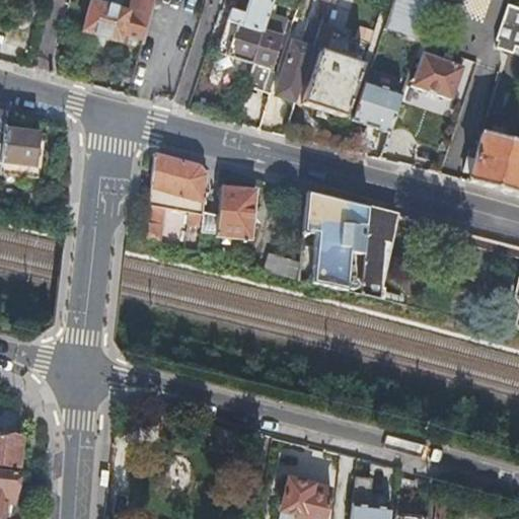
[(129,10),(105,3),(93,0),(90,0),(82,30),(121,41),(123,33),(129,10)]
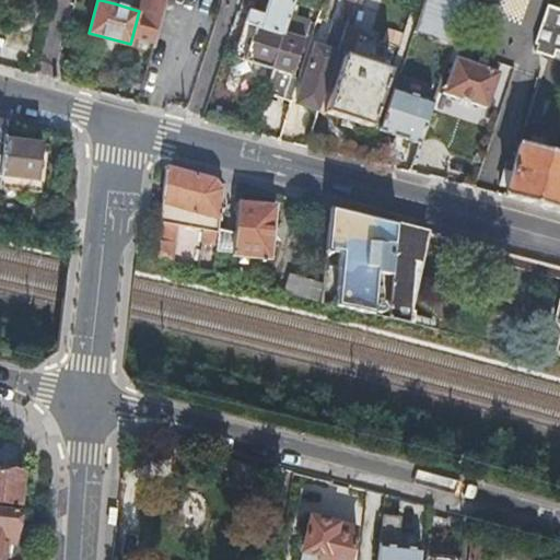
[(154,42),(166,0),(114,0),(114,3),(139,11),(132,36),(154,42)]
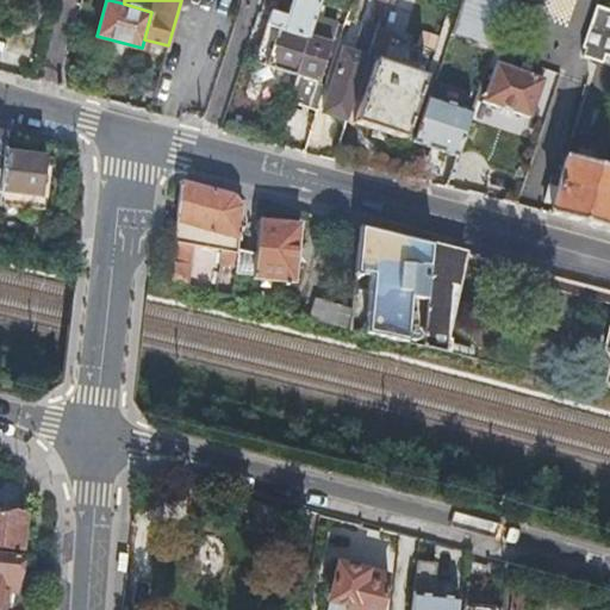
[(297,73),(315,13),(318,0),(291,0),(287,13),(272,8),(256,60),(297,73)]
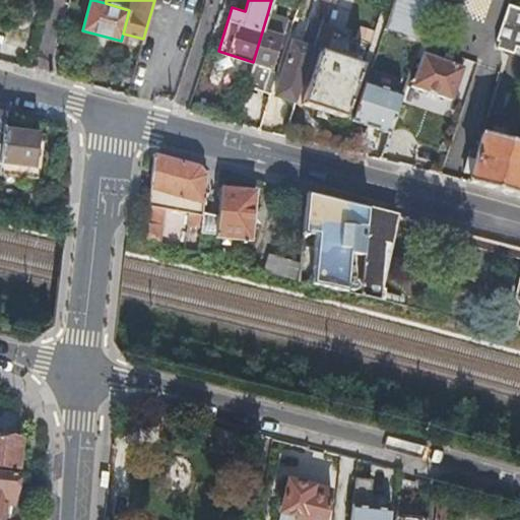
[(434,0),(390,0),(381,29),(419,43),(434,0)]
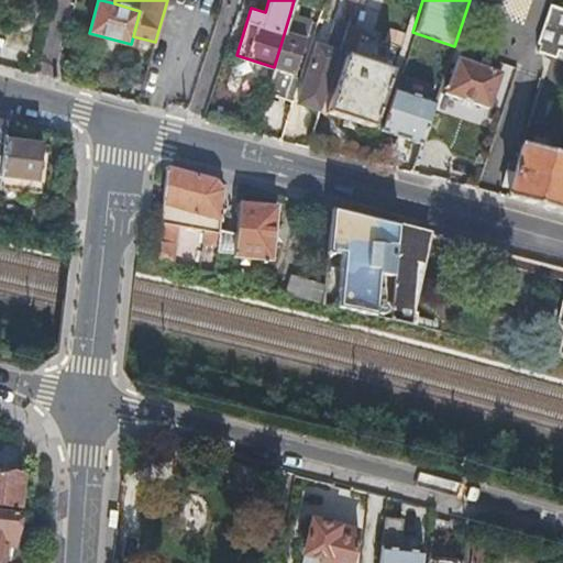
[(562,6),(551,2),(536,48),(553,54),(555,45),(562,47),(562,6)]
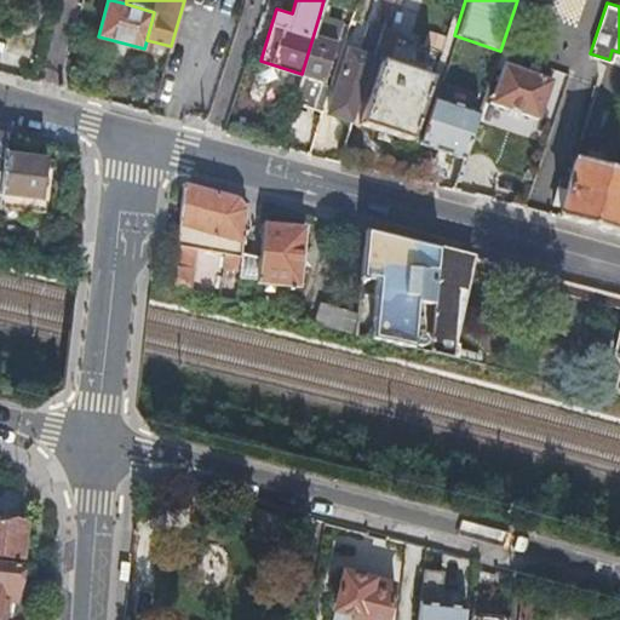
[(302,74),(297,87),(319,95),(342,21),(320,13),(302,74)]
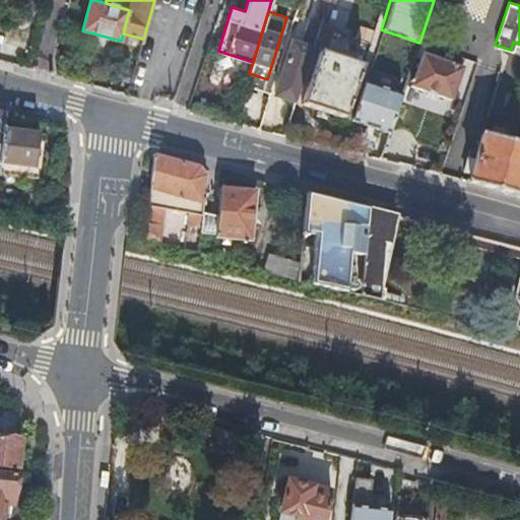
[(276,93),(297,100),(316,41),(321,25),(325,13),(320,11),(317,20),(310,18),(302,44),(294,41),(277,92),(276,93)]
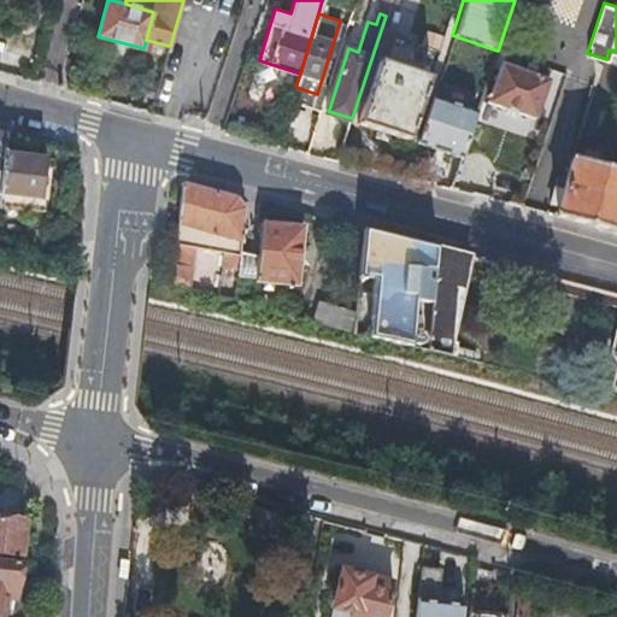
[(381,30),(375,48),(388,52),(394,34),(381,30)]
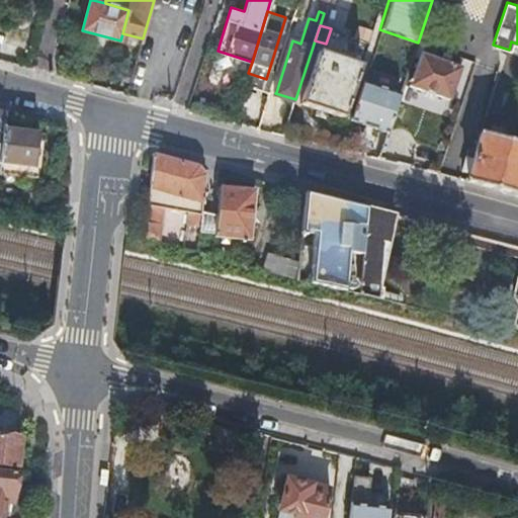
[(517,53),(517,44),(511,41),(509,50),(517,53)]
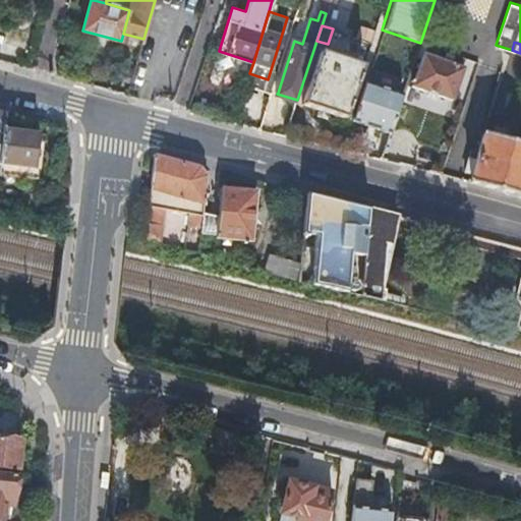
[(303,103),(346,117),(363,64),(321,50),(303,103)]
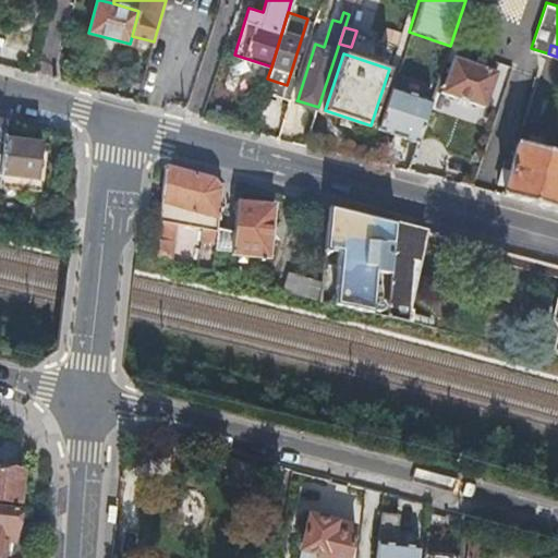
[(453,58),(443,92),(485,106),(496,72),(453,58)]
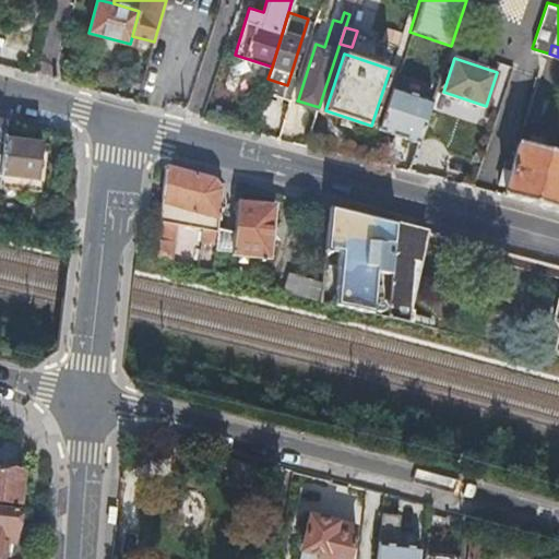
[(392,85),(379,128),(419,142),(433,99),(392,85)]
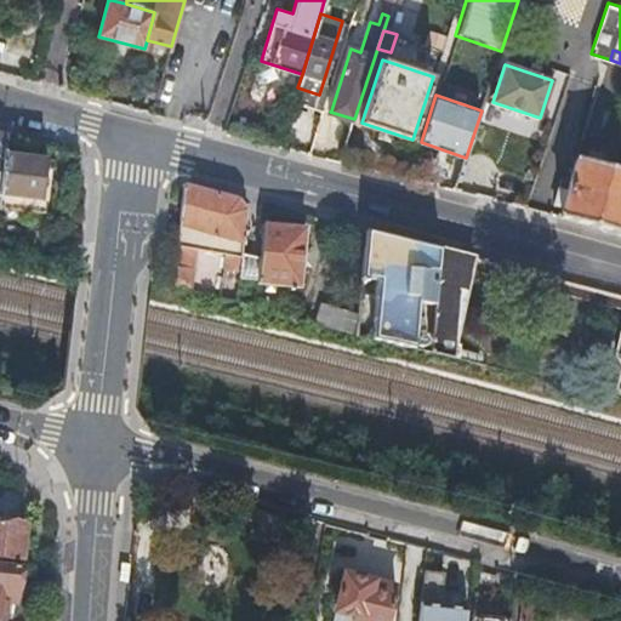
[(45,161),(4,154),(0,186),(0,195),(39,201),(45,161)]
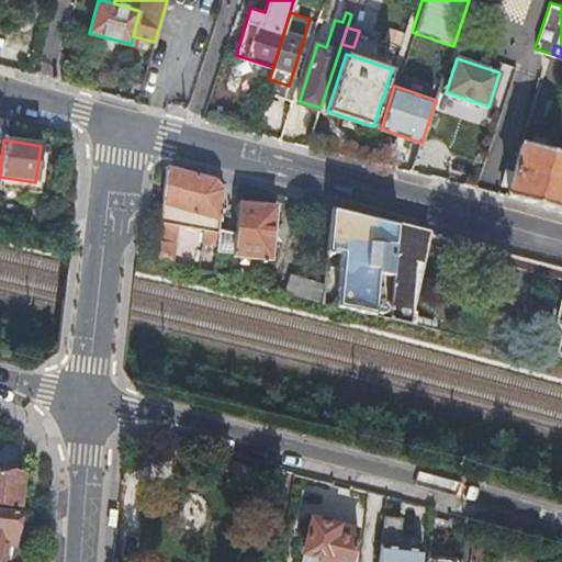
[(561,152),(561,153),(523,142),(515,170),(505,167),(501,183),(510,186),(507,195),(561,210),(561,152)]
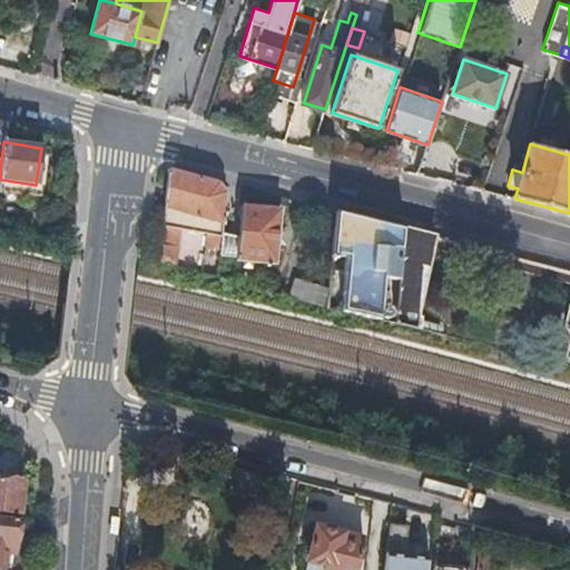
[(170,167),(161,242),(177,243),(180,226),(183,226),(184,210),(199,214),(196,228),(213,233),(210,248),(220,251),(223,232),(227,190),(220,179),(170,167)]
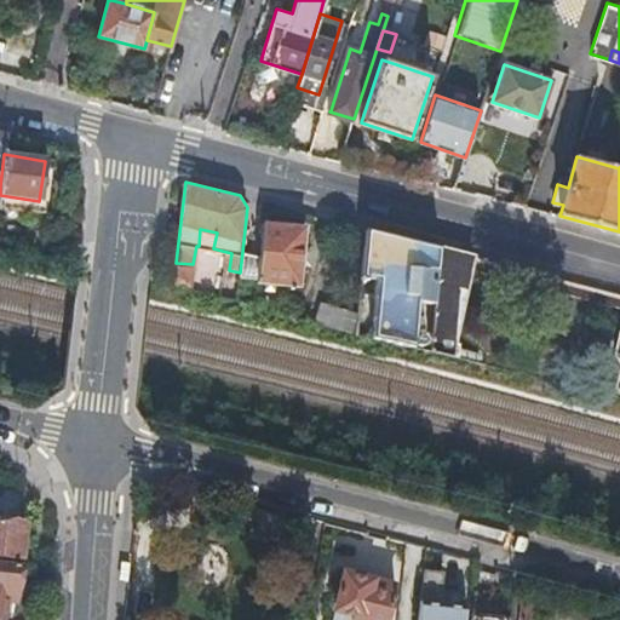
[(264,219),(259,257),(257,280),(298,285),(303,224),(264,219)]
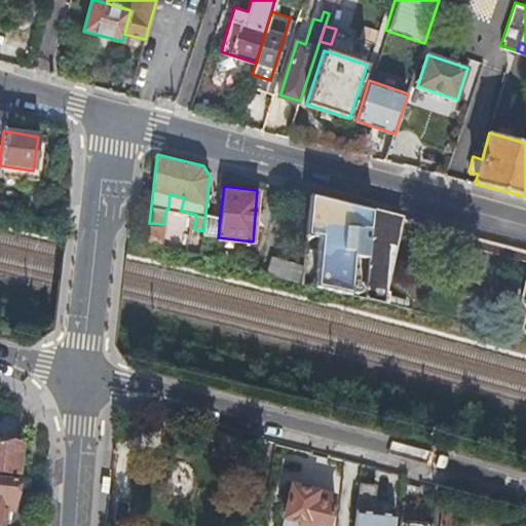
[(370,209),(310,193),(306,233),(320,233),(315,285),(348,292),(354,238),(367,239),(370,209)]
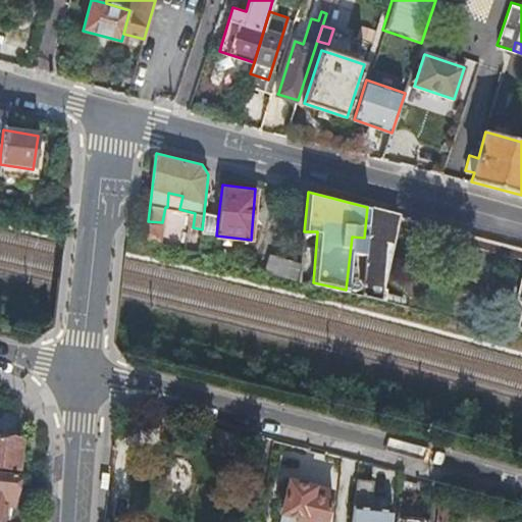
[(398,214),(367,207),(364,238),(359,293),(396,302),(398,295),(377,290),(382,240),(389,241),(395,223),(521,256),(521,277),(517,298),(521,305),(521,309),(518,328),(521,328),(521,248),(397,216),(398,214)]
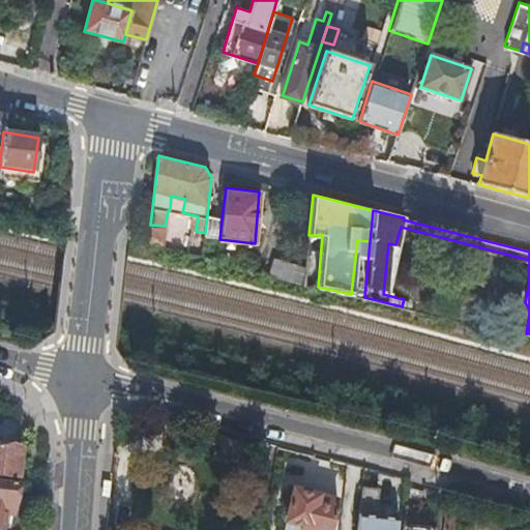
[(222,219),(207,215),(205,233),(205,238),(219,239),(222,219)]
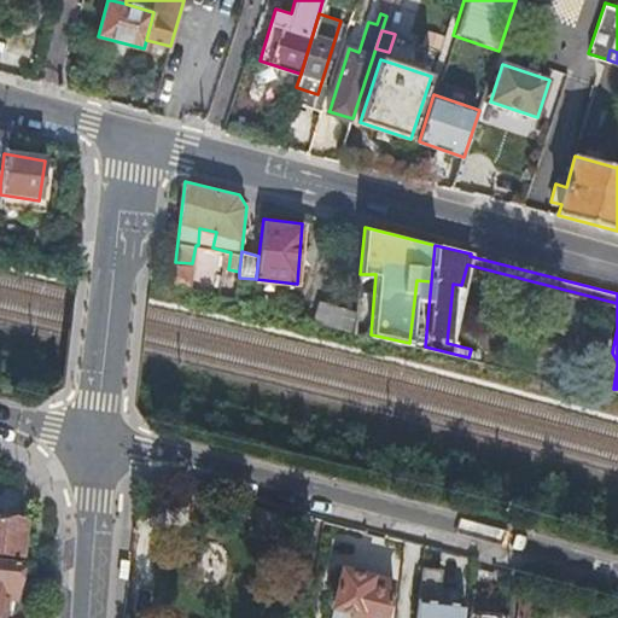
[(192,263),(175,262),(173,287),(188,291),(192,263)]
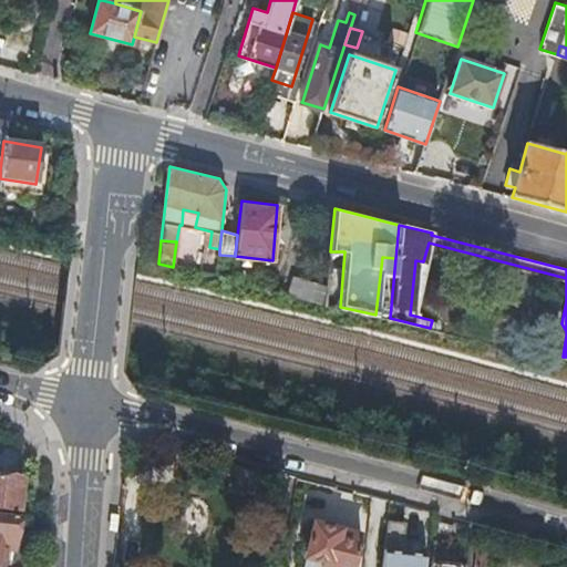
[(294,275),(289,292),(321,301),(327,285),(294,275)]
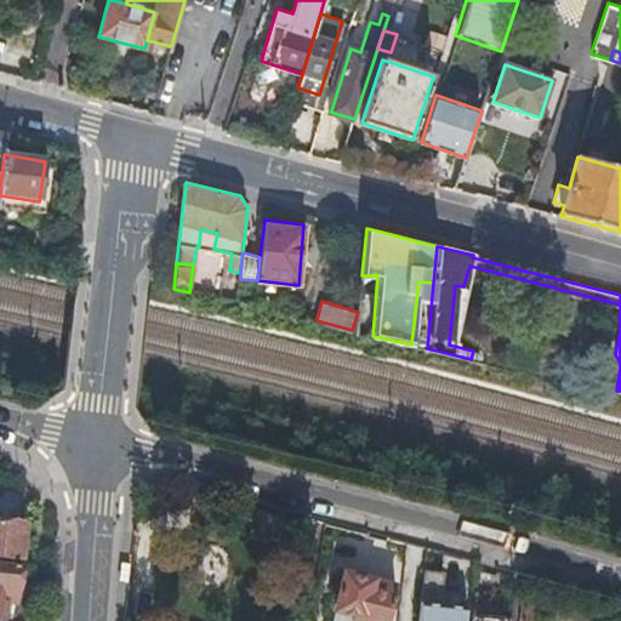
[(27,525),(0,522),(0,556),(23,558),(27,525)]
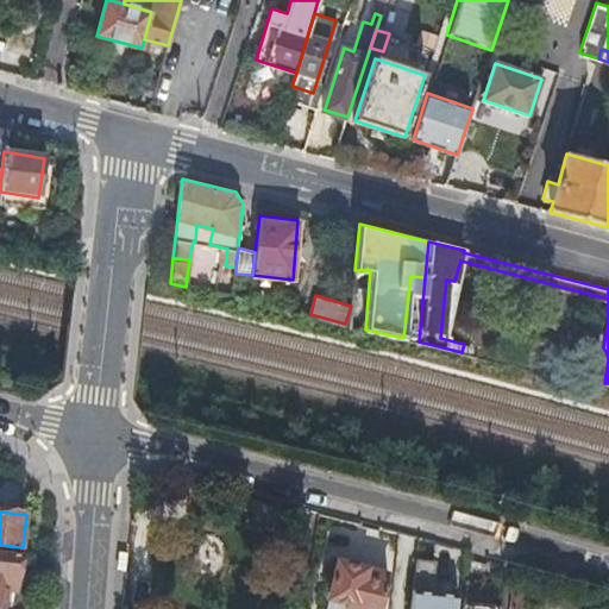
[(19,554),(0,552),(0,606),(6,607),(8,588),(16,589),(19,554)]
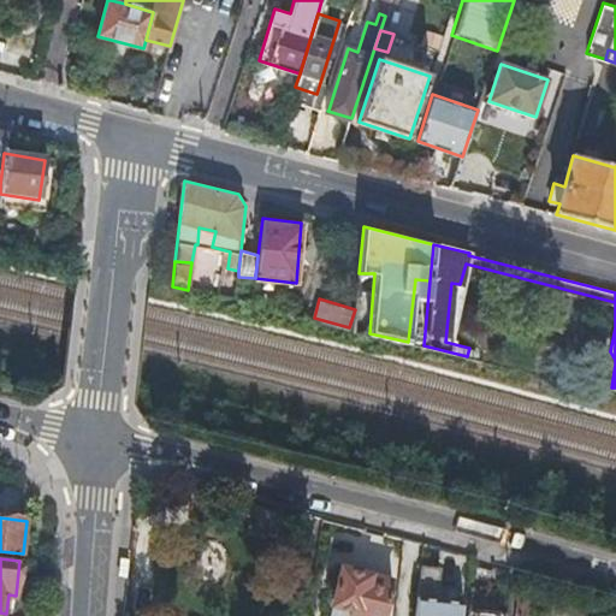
[(438,568),(420,564),(414,615),(460,615),(462,600),(444,598),(445,587),(436,586),(438,568)]
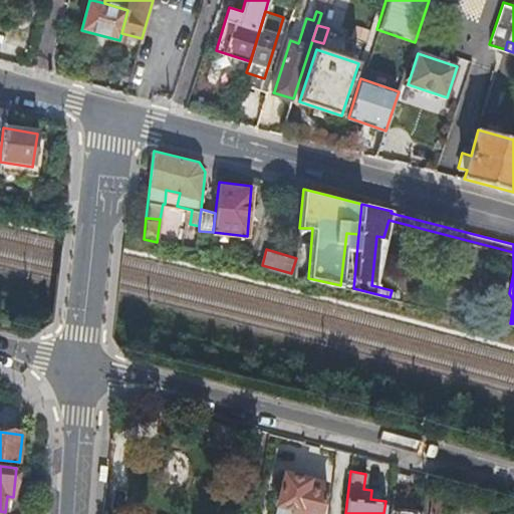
[(318,513),(326,485),(284,474),(274,513),(318,513)]
